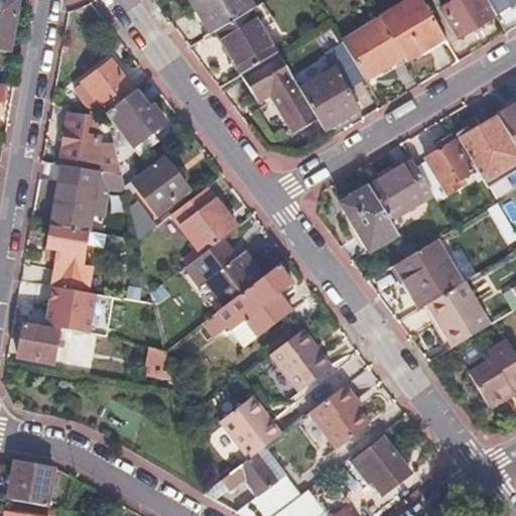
[(0,0),(0,50),(9,52),(15,20),(18,0),(0,0)]
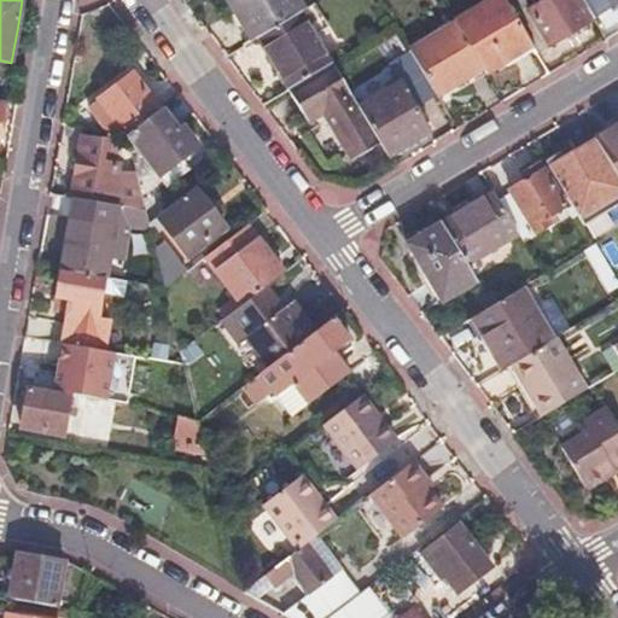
[(228,0),(254,41),(257,39),(297,15),(303,11),(296,0),(228,0)]
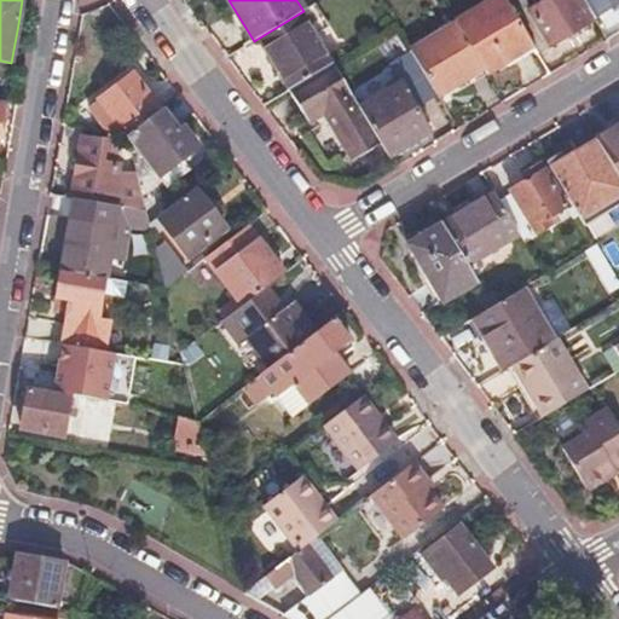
[(495,0),(456,24),(486,75),(532,47),(507,4),(503,0),(495,0)]
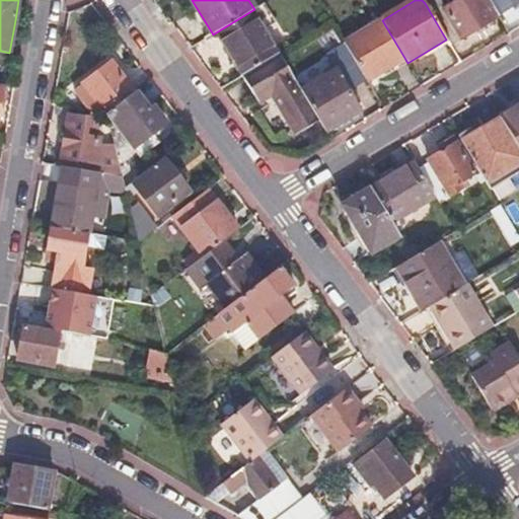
[(455,0),(457,2),(442,10),(460,39),(494,19),(483,0),(455,0)]
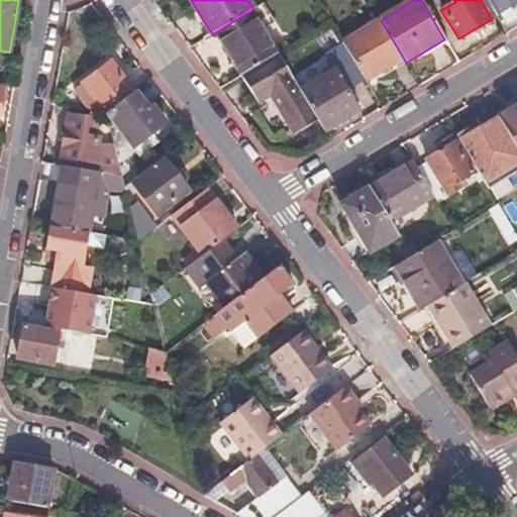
[(516,0),(486,0),(496,16),(516,3),(516,0)]
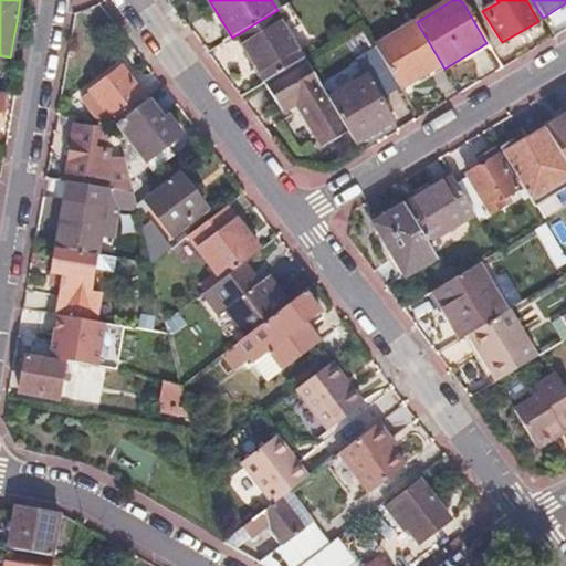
[(236,35),(263,83),(302,61),(272,13),(236,35)]
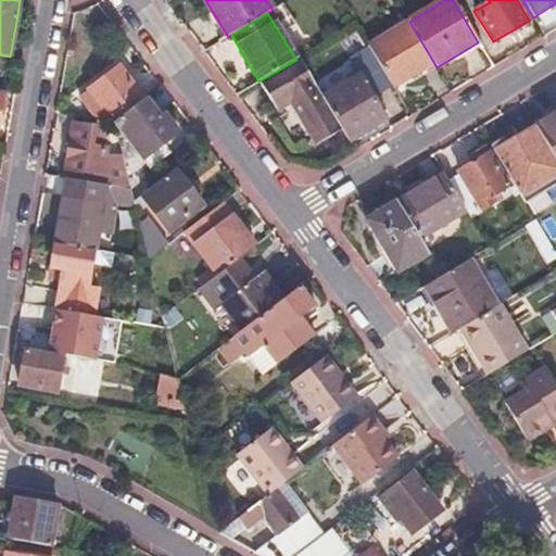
[(408,23),(367,48),(391,88),(432,63),(408,23)]
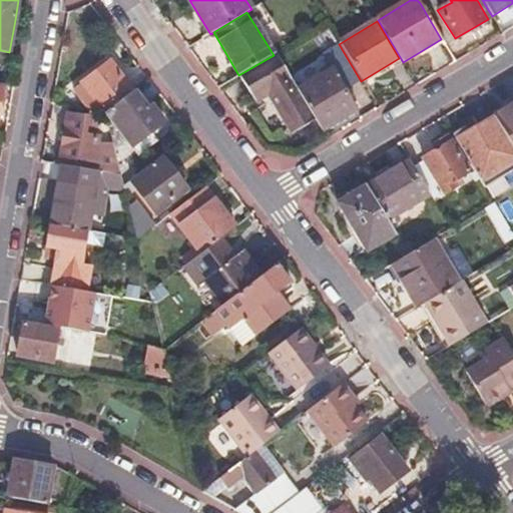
[(361,81),(339,44),(322,54),(329,66),(331,70),(298,91),(316,122),(321,131),(325,129),(355,111),(345,93),(344,91),(361,81)]
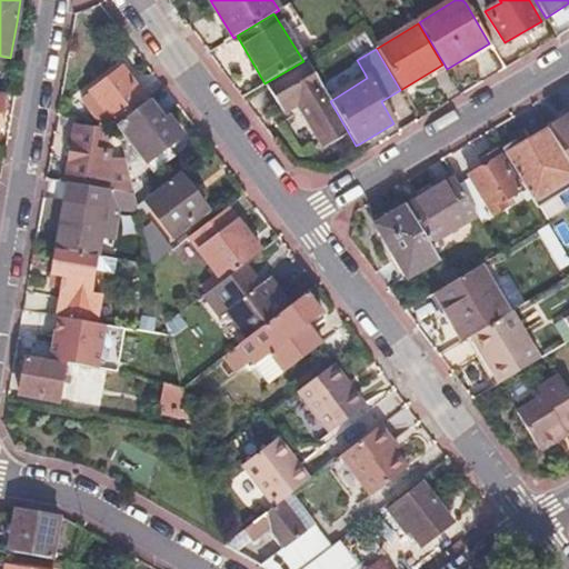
[(303,61),(265,83),(282,112),(298,103),(325,150),(350,136),(330,101),(328,98),(306,59),(303,61)]
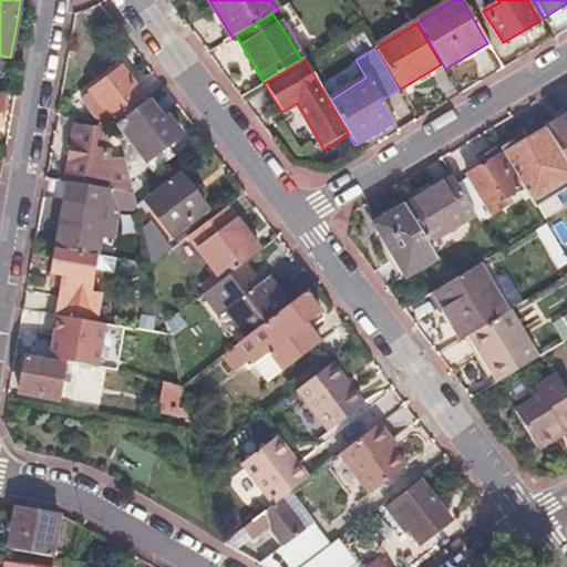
[(116,124),(146,101),(122,69),(92,91),(116,124)]
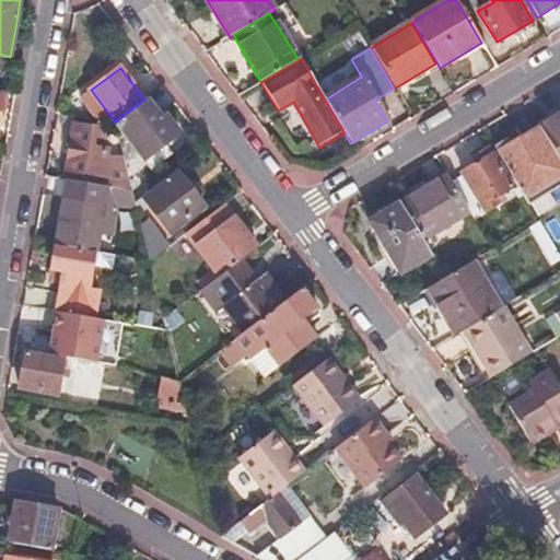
[(160,119),(144,100),(115,123),(142,161),(178,132),(165,115),(160,119)]
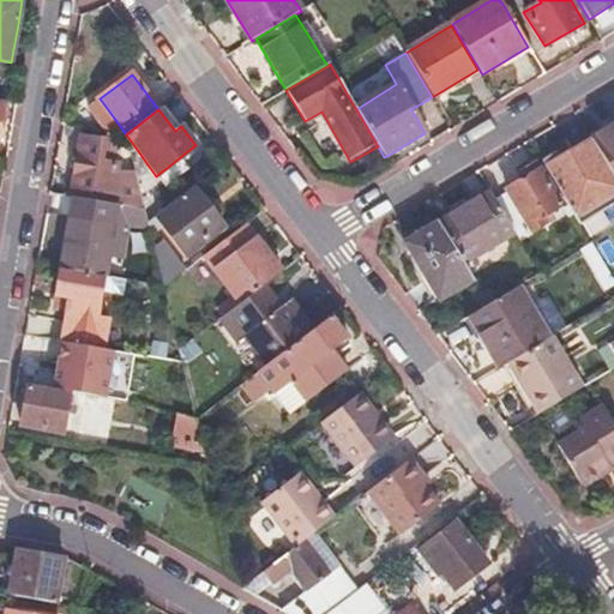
[(613,178),(613,122),(590,138),(591,139),(613,178)]
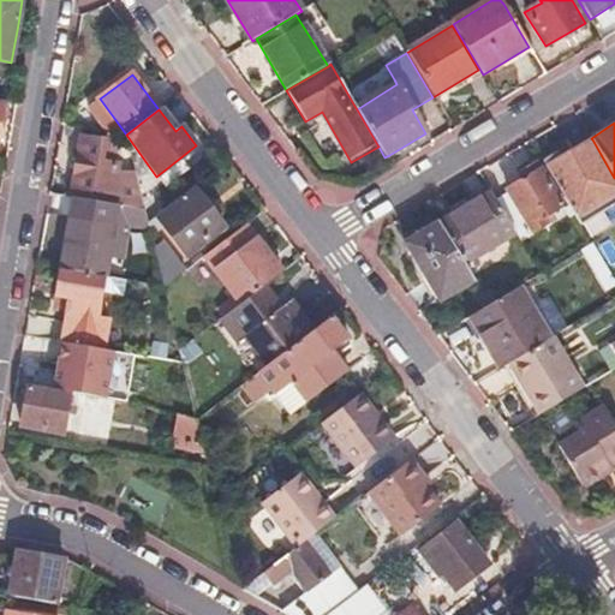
[(71,196),(76,197),(90,199),(90,203),(118,207),(145,212),(137,178),(115,174),(117,167),(112,167),(101,165),(105,143),(81,139),(71,196)]
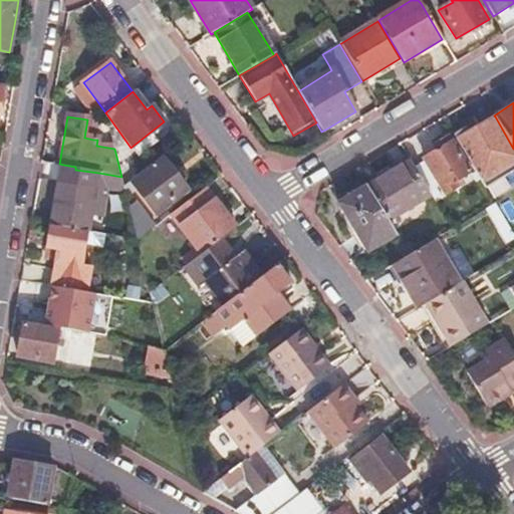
[(480,181),(513,160),(513,149),(495,116),(456,140),(480,181)]
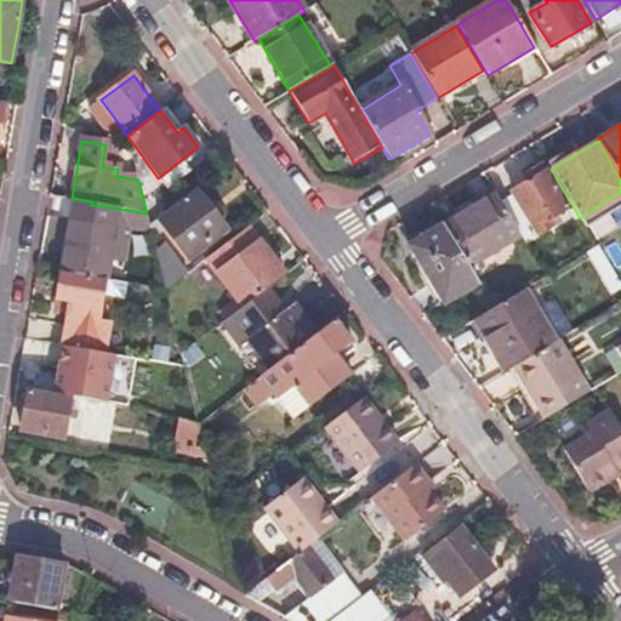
[(118,147),(106,144),(102,166),(113,169),(118,147)]
